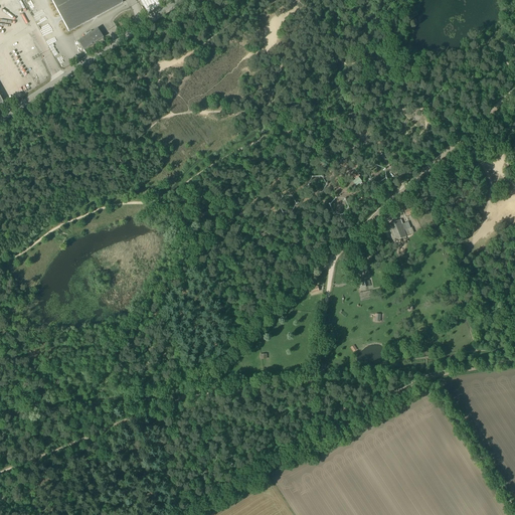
[(51,0),(68,30),(122,1),(121,0),(51,0)]
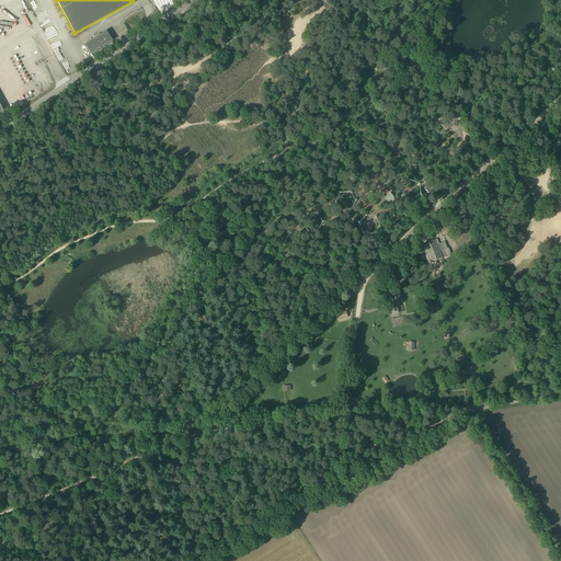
[(105,32),(101,34),(86,45),(89,49),(91,54),(99,48),(99,49),(101,48),(100,48),(112,41),(105,32)]
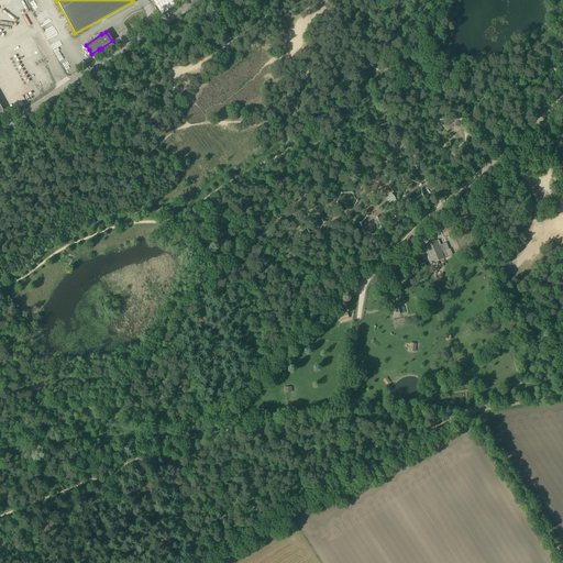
[(396,198),(393,194),(386,199),(389,203),(396,198)]
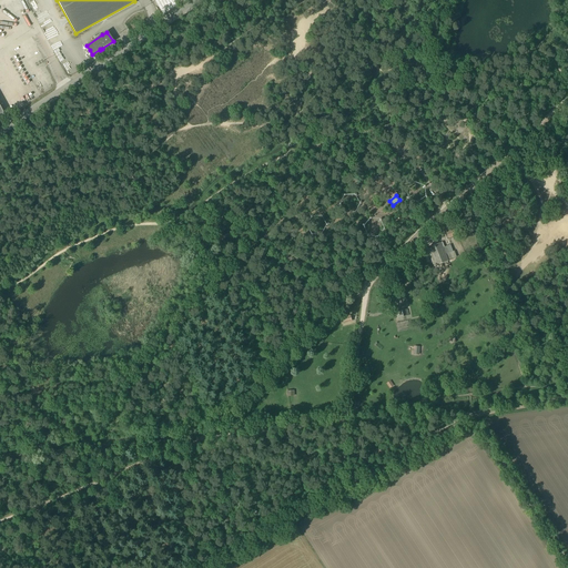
[(427,249),(434,266),(448,261),(442,242),(427,249)]
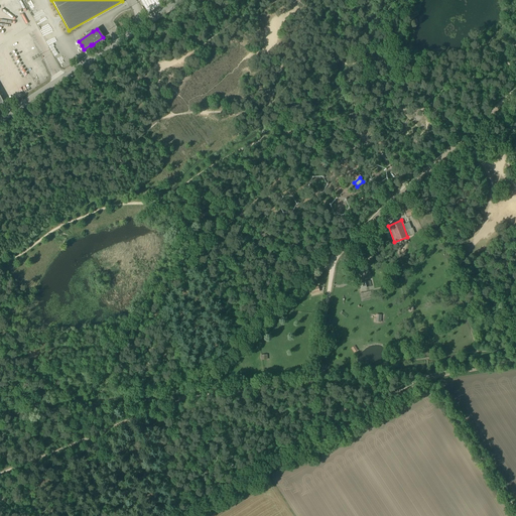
[(310,287),(311,295),(319,294),(318,286),(310,287)]
